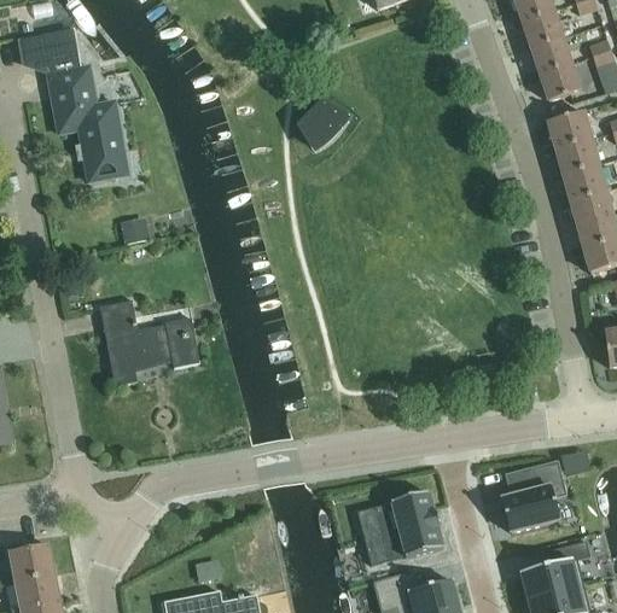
[(514,0),(522,21),(552,10),(548,0),(514,0)]
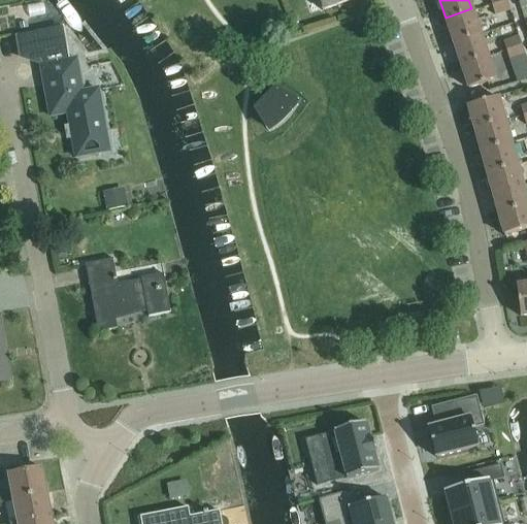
[(497,0),(491,2),(494,10),(509,6),(507,0),(497,0)]
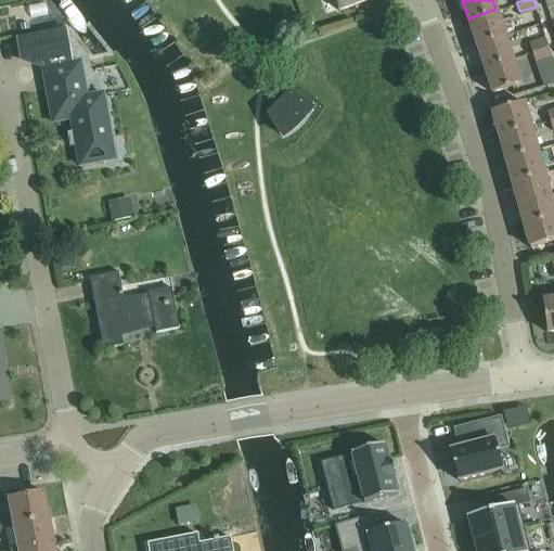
[(476,42),(503,33),(495,9),(468,18),(476,42)]
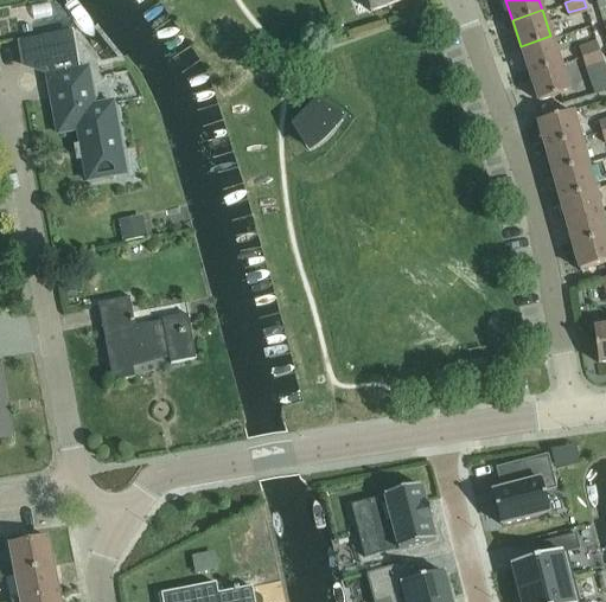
[(110,100),(95,102),(88,64),(80,66),(72,29),(40,34),(57,129),(77,126),(85,178),(122,170),(110,100)]
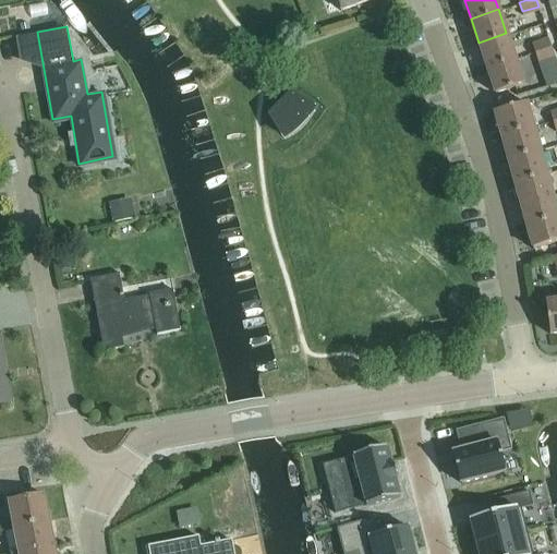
[(486,67),(515,57),(506,33),(479,43),(486,67)]
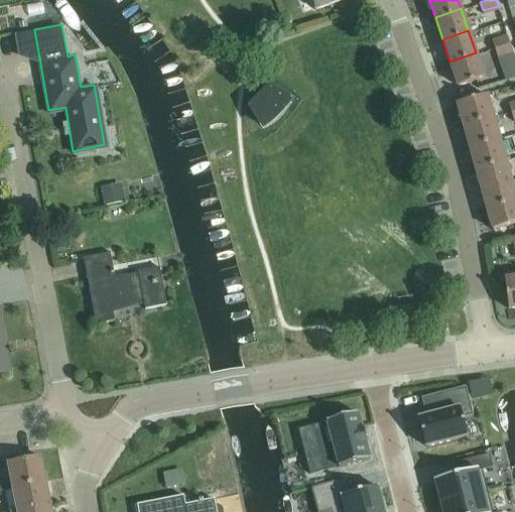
[(493,46),(508,41),(505,32),(490,36),(493,46)]
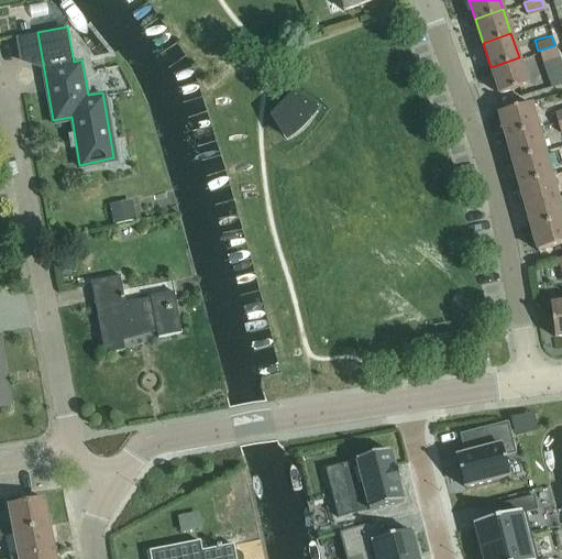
[(554,45),(538,51),(541,59),(558,55),(554,45)]
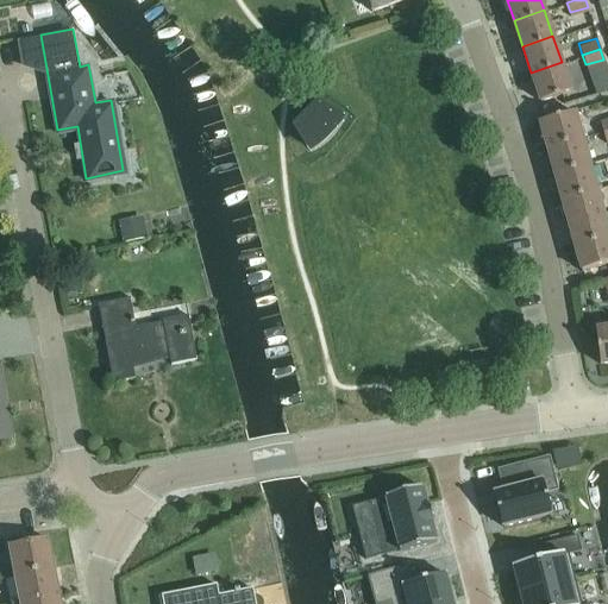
[(564,65),(572,92),(590,86),(582,60),(564,65)]
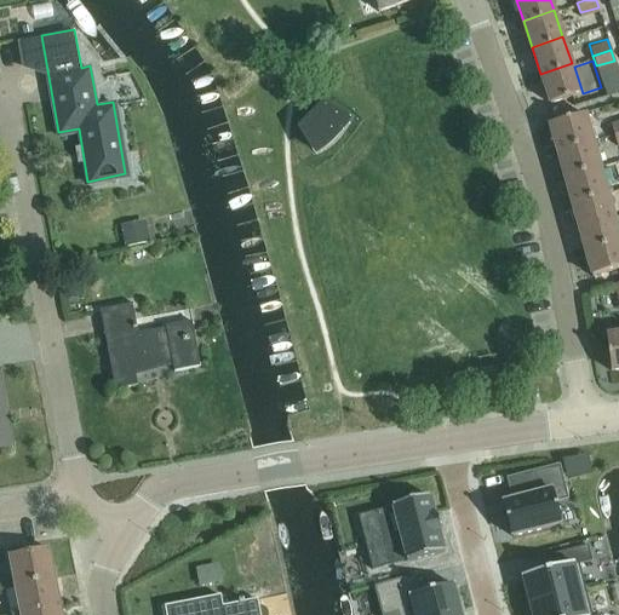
[(572,63),(540,74),(549,99),(580,90),(572,63)]
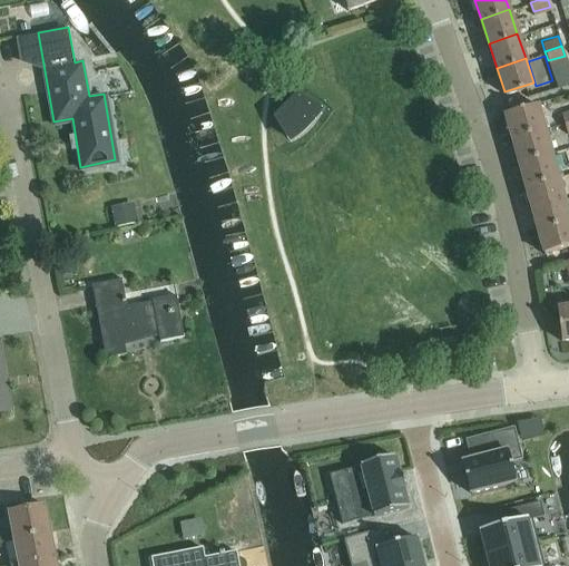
[(536,101),(502,111),(509,135),(542,125),(536,101)]
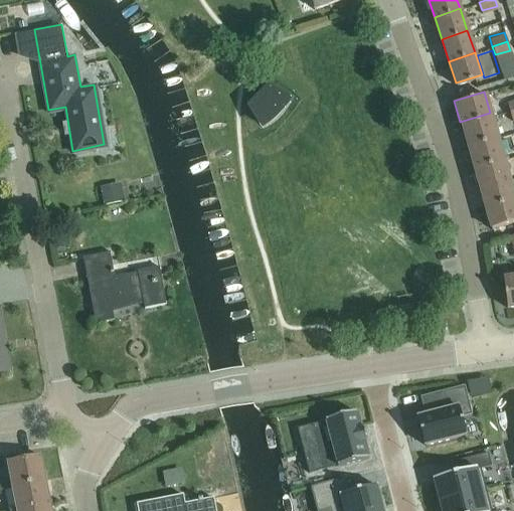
[(507,108),(513,106),(513,97),(505,100),(507,108)]
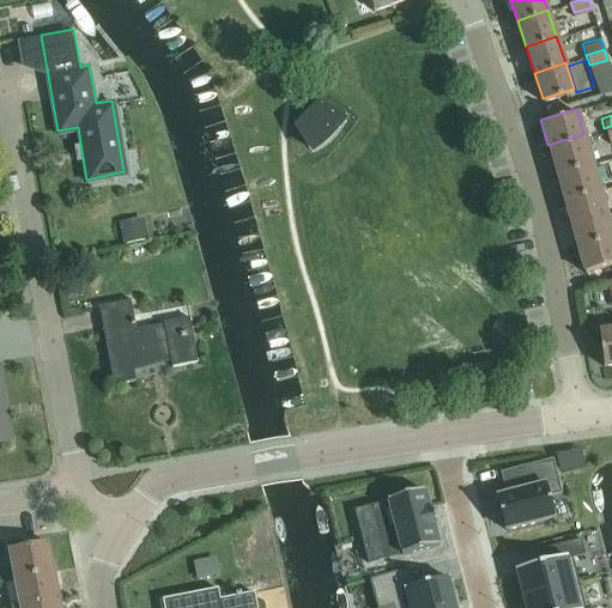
[(583,134),(547,145),(555,170),(591,159),(583,134)]
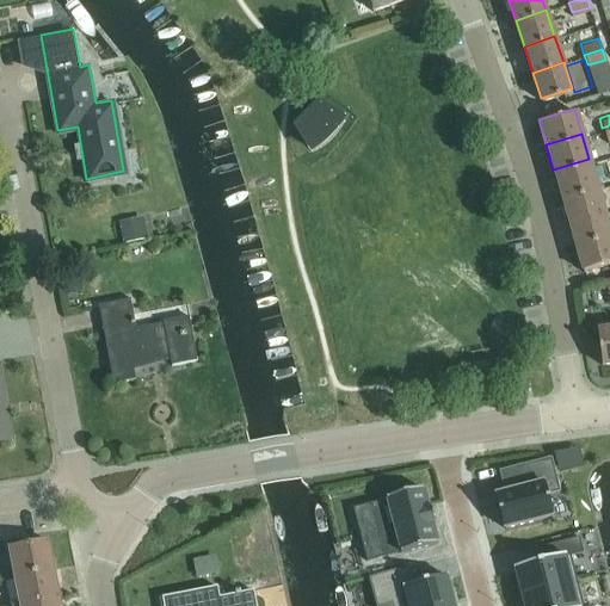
[(589,159),(553,169),(560,193),(596,184),(589,159)]
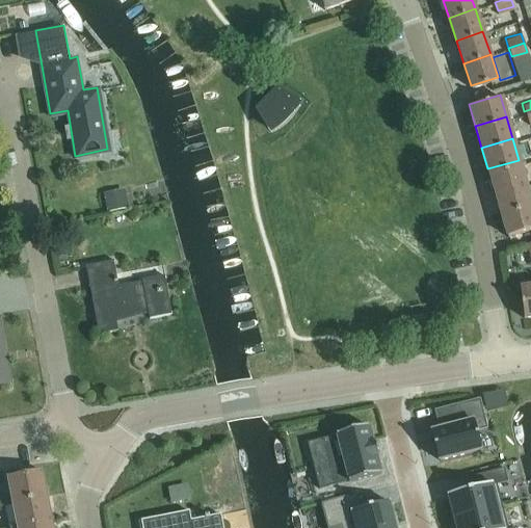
[(519,160),(487,168),(494,190),(525,182),(519,160)]
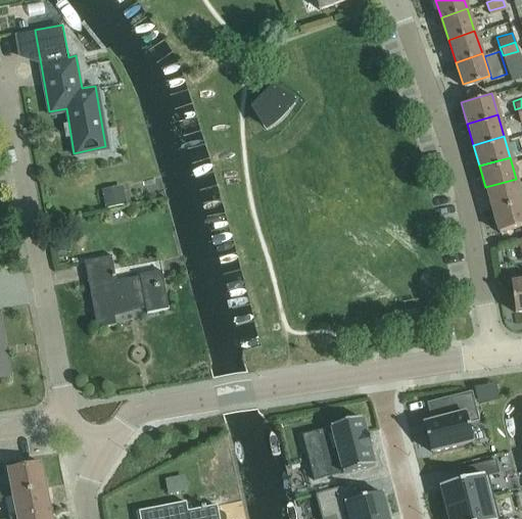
[(521,199),(516,179),(485,187),(491,208),(521,199)]
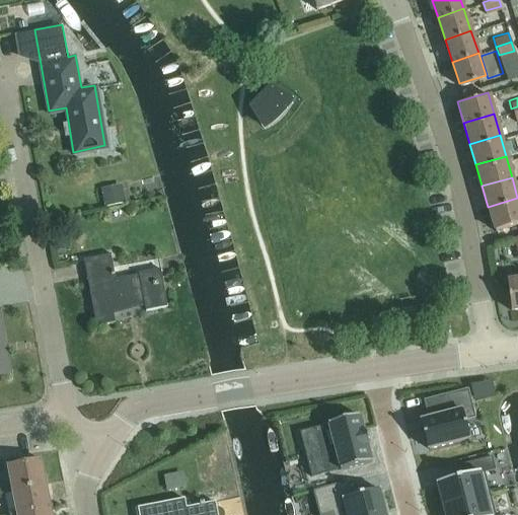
[(517,198),(488,207),(494,228),(517,221),(517,198)]
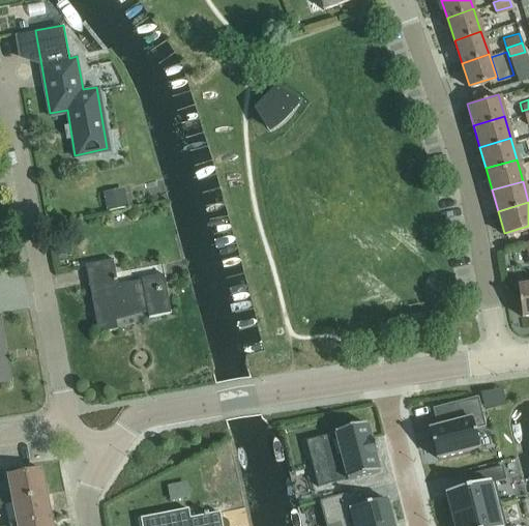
[(113,257),(85,262),(97,330),(117,327),(115,313),(146,307),(148,316),(171,312),(163,273),(142,278),(142,279),(118,283),(113,257)]
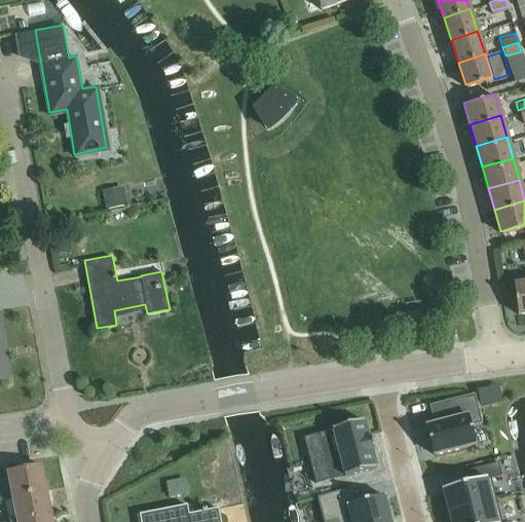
[(517,311),(524,310),(524,280),(513,282),(517,311)]
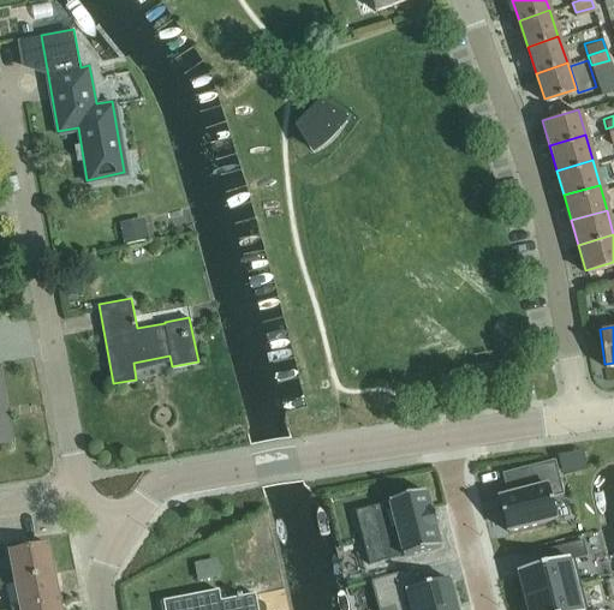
[(0,442),(12,440),(0,382),(0,442)]
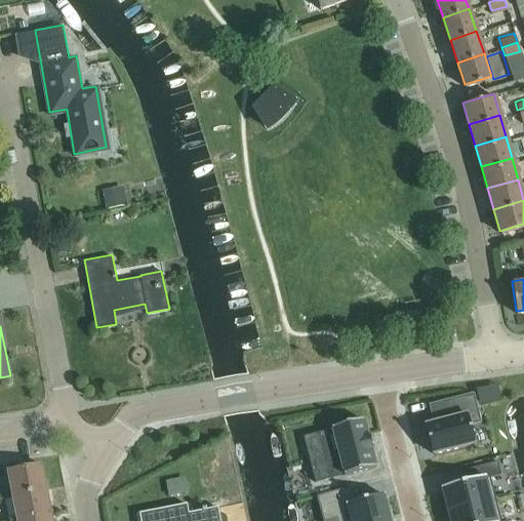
[(427,429),(424,430),(428,445),(431,444),(432,451),(473,441),(468,422),(479,418),(472,391),(441,399),(446,416),(433,421),(425,423),(427,429)]
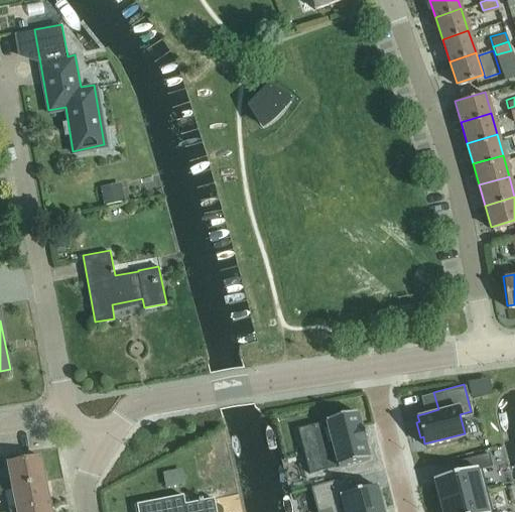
[(309,422),(317,453),(304,456),(308,471),(337,464),(338,465),(369,457),(364,439),(367,438),(364,426),(361,427),(357,410),(325,418),(326,418),(309,422)]
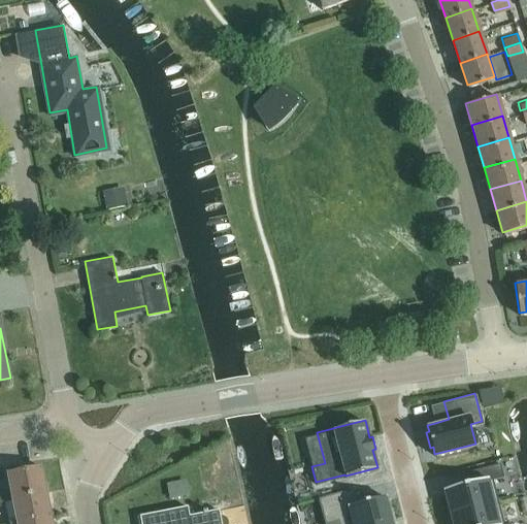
[(472,481),(443,488),(450,512),(497,499),(492,478),(502,475),(499,461),(469,468),(472,481)]
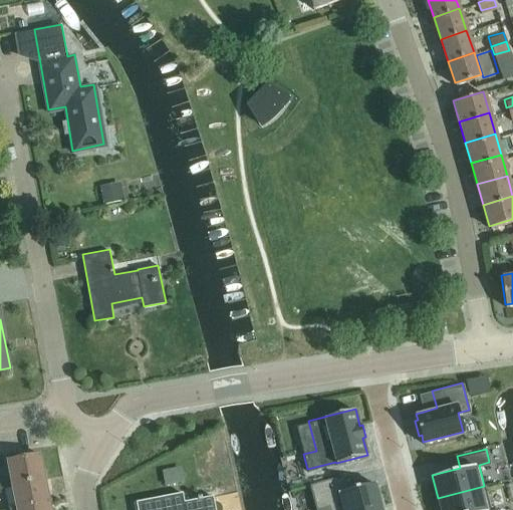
[(12,482),(44,476),(39,453),(7,459),(12,482)]
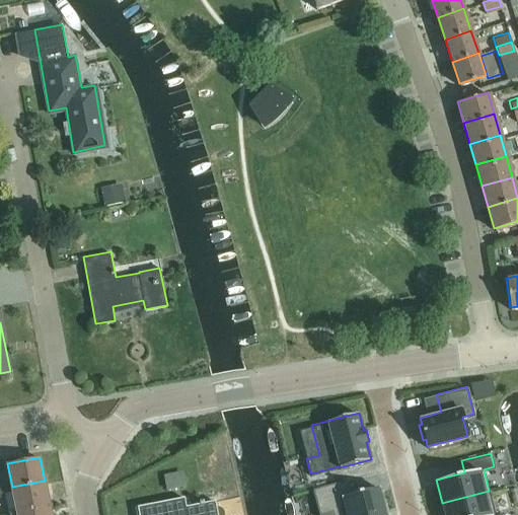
[(378,486),(352,493),(348,479),(312,488),(318,512),(331,509),(334,514),(363,514),(384,510),(378,486)]
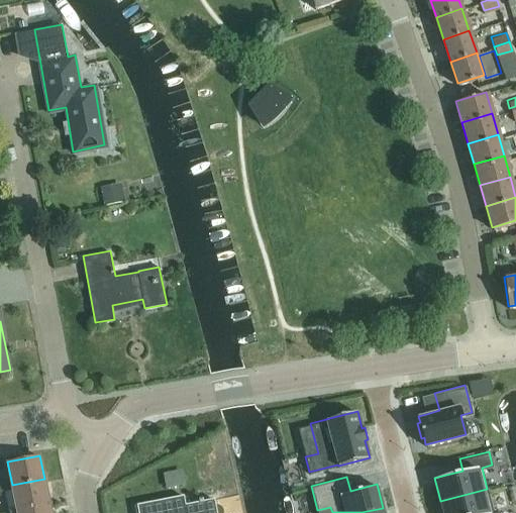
[(44,479),(12,485),(16,509),(48,503),(44,479)]
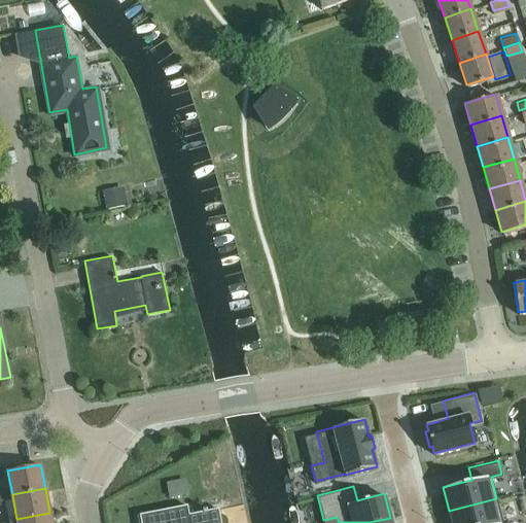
[(496,498),(449,511),(451,522),(509,522),(509,519),(502,521),(496,498)]
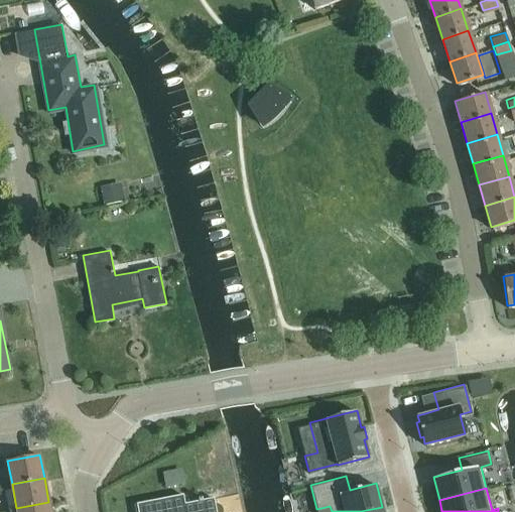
[(183,492),(136,501),(137,511),(221,511),(222,511),(222,508),(221,505),(219,502),(216,501),(215,501),(213,495),(185,500),(183,492)]
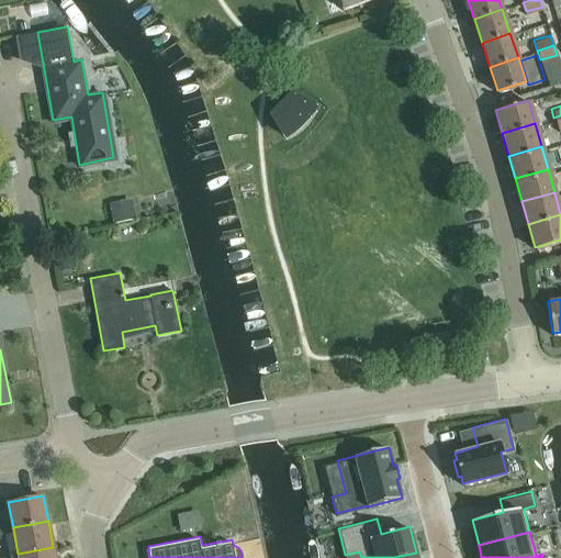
[(18,557),(55,557),(53,547),(18,554),(18,557)]
